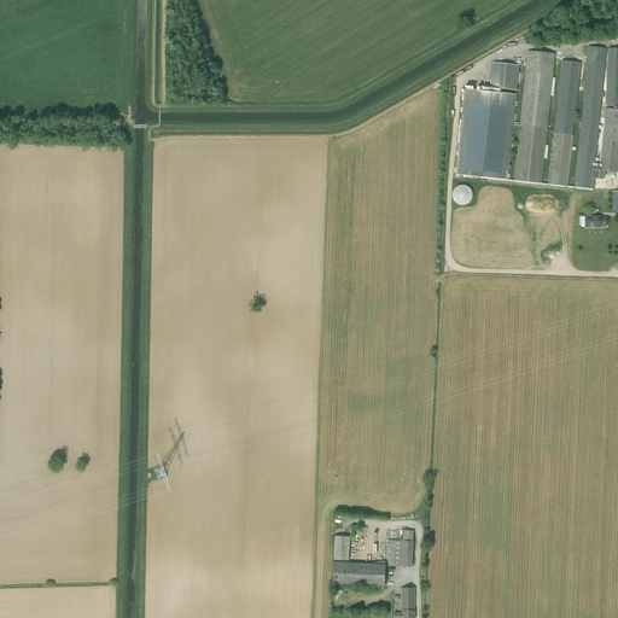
[(501,89),(517,91),(519,65),(493,63),(490,87),(481,86),(481,91),(465,89),(456,175),(458,175),(456,176),(474,179),(474,176),(481,178),(481,179),(594,191),(594,179),(599,180),(600,170),(617,172),(617,159),(617,48),(608,48),(606,105),(617,105),(617,109),(605,108),(600,162),(595,162),(596,158),(599,129),(599,126),(601,104),(606,64),(607,48),(589,47),(587,62),(583,101),(582,121),(575,120),(576,109),(578,89),(579,86),(582,63),(561,60),(554,130),(547,129),(555,54),(528,51),(520,126),(513,126),(517,95),(501,93),(501,89)]
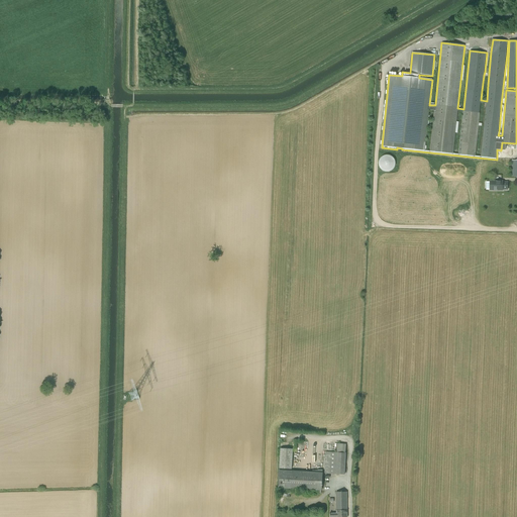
[(380,162),(380,164),(380,165),(380,167),(381,168),(382,169),(383,170),(384,170),(386,171),(387,171),(389,171),(390,171),(391,170),(392,169),(393,168),(394,167),(394,165),(394,164),(394,163),(394,161),(393,160),(392,159),(391,158),(390,157),(388,157),(387,157),(386,157),(384,157),(383,158),(382,159),(381,160),(380,161),(380,162)]
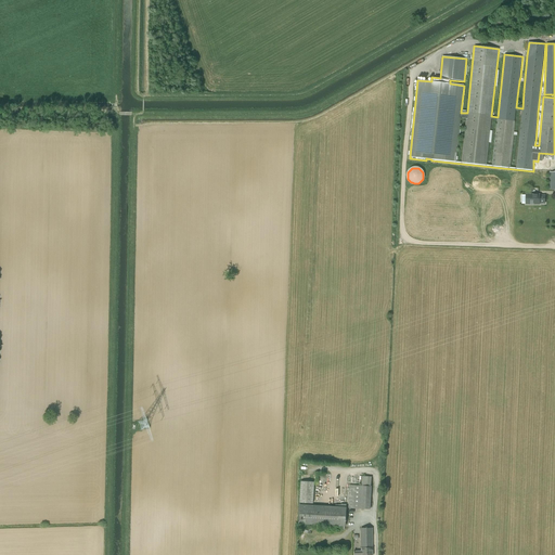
[(545,195),(540,195),(540,194),(525,194),(525,205),(540,205),(540,204),(545,204),(545,195)]
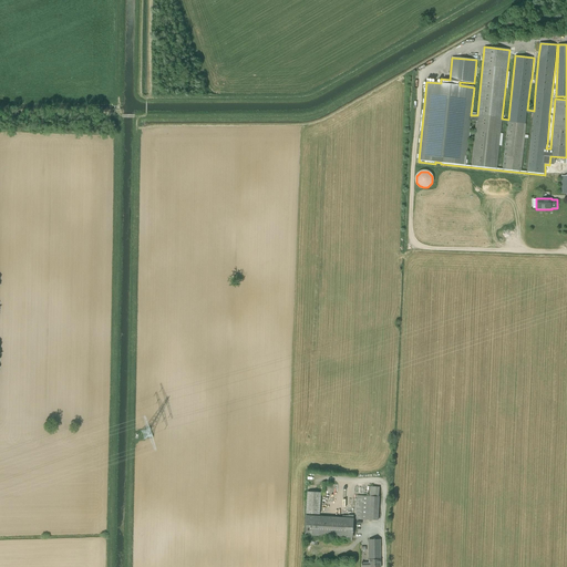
[(380,484),(370,483),(369,496),(357,496),(356,519),(378,521),(380,497),(379,497),(380,484)]
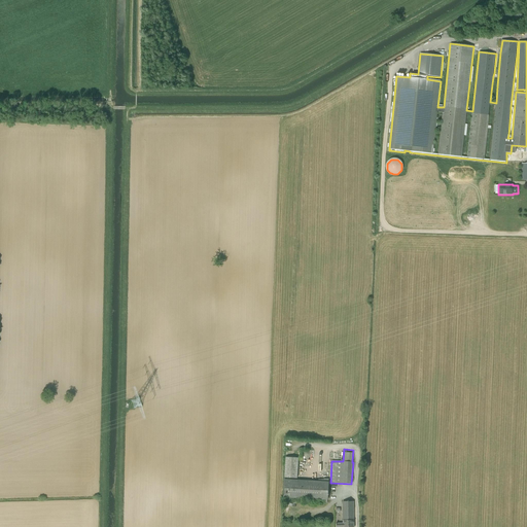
[(296,479),(299,458),(286,457),(284,478),(296,479)]
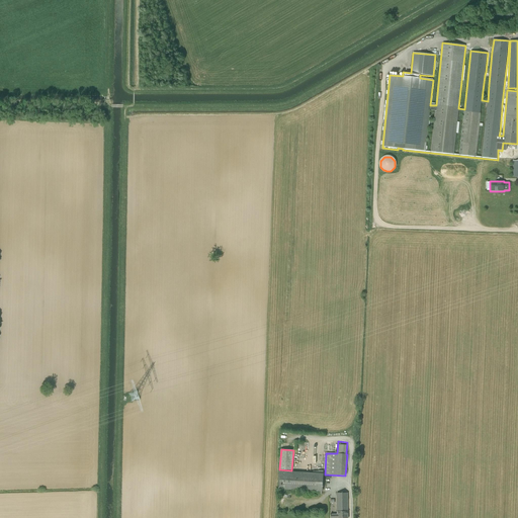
[(323,470),(318,470),(318,473),(279,470),(278,490),(323,492),(323,473),(323,470)]
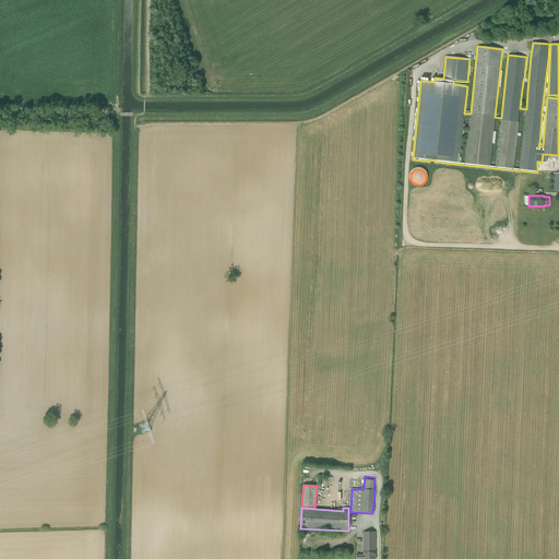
[(364,533),(364,556),(357,556),(357,558),(375,558),(376,533),(364,533)]
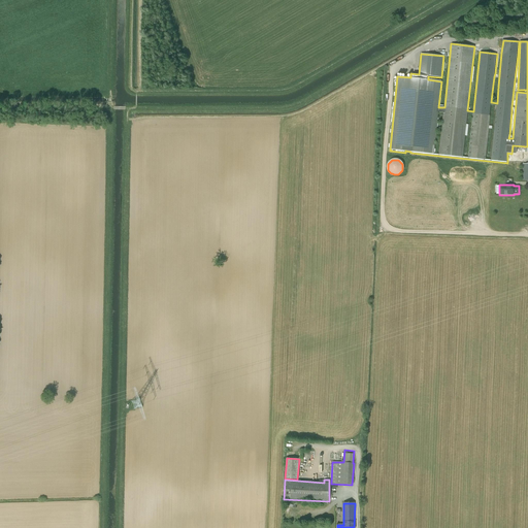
All buildings are outlined.
